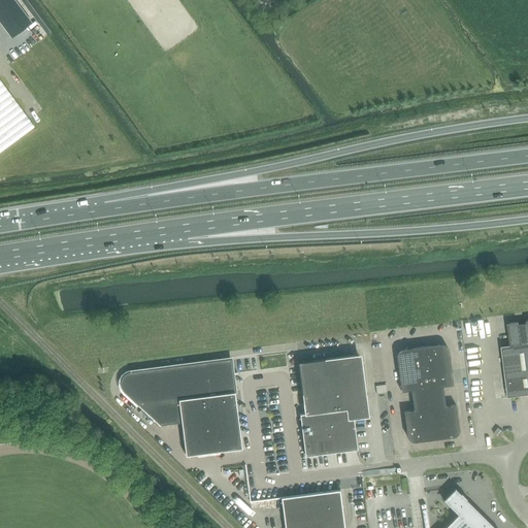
[(0,0),(0,21),(11,37),(19,32),(25,27),(31,22),(14,0),(0,0)]
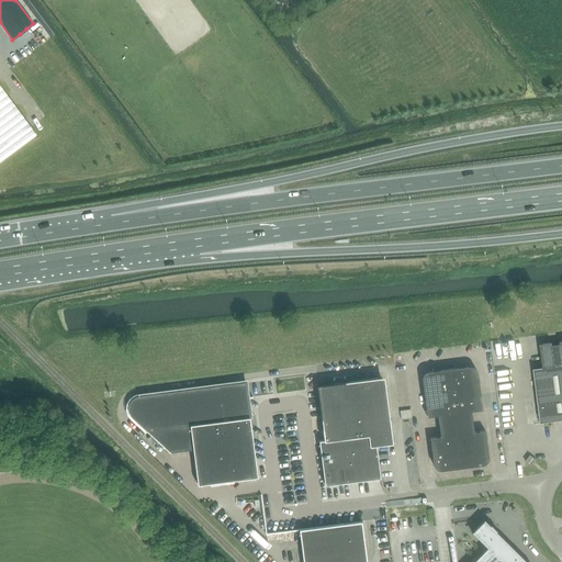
[(0,159),(35,134),(0,86),(0,159)]
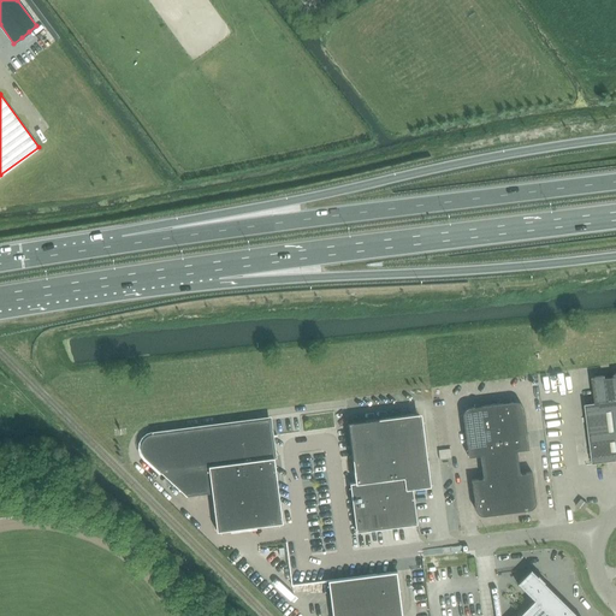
[(615,460),(615,373),(592,377),(596,403),(585,404),(593,463),(615,460)]
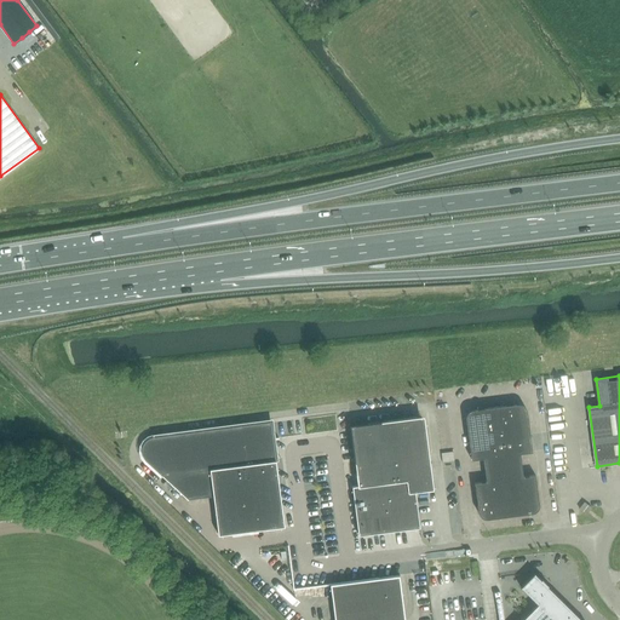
[(517,405),(475,409),(474,411),(471,411),(471,412),(470,412),(469,413),(468,414),(468,415),(468,417),(466,417),(466,419),(466,420),(471,460),(483,459),(487,482),(475,483),(478,511),(478,512),(480,514),(481,515),(482,516),(482,517),(483,517),(484,518),(486,518),(487,518),(488,518),(489,518),(530,514),(532,512),(534,512),(535,511),(537,510),(538,509),(538,507),(539,506),(539,505),(539,504),(539,503),(535,475),(523,477),(521,453),(533,452),(528,413),(527,413),(527,412),(527,411),(527,409),(526,408),(524,407),(523,406),(522,406),(521,405),(518,405),(517,405)]
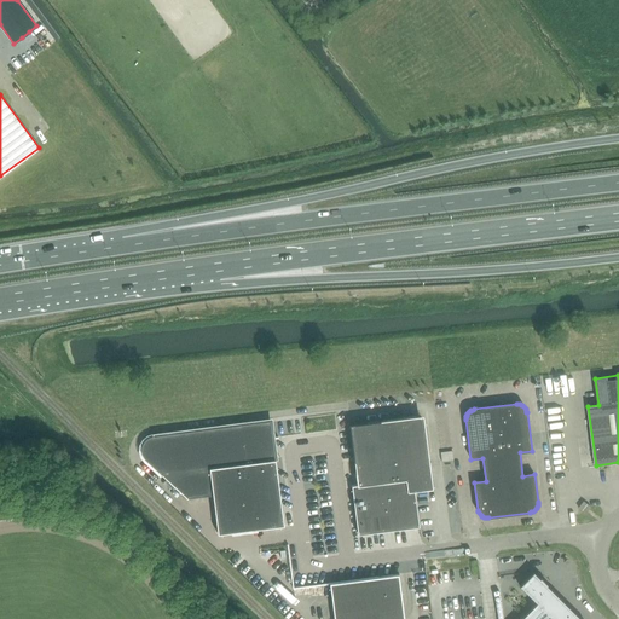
[(415,416),(358,424),(351,433),(358,485),(352,485),(358,534),(420,527),(415,491),(424,490),(432,480),(424,423),(415,416)]
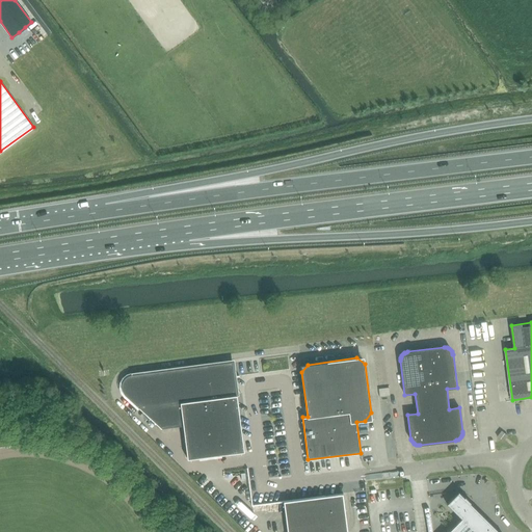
[(125,395),(161,428),(183,426),(188,459),(244,452),(239,411),(243,406),(238,402),(233,362),(131,375),(130,375),(129,376),(127,376),(126,377),(125,378),(124,379),(124,380),(123,381),(122,383),(122,384),(122,386),(122,387),(122,389),(122,390),(123,392),(124,393),(125,394),(125,395)]
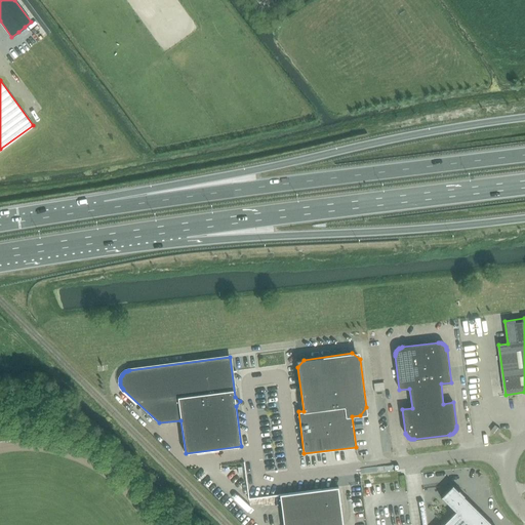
[(385,382),(374,384),(375,392),(385,391),(385,382)]
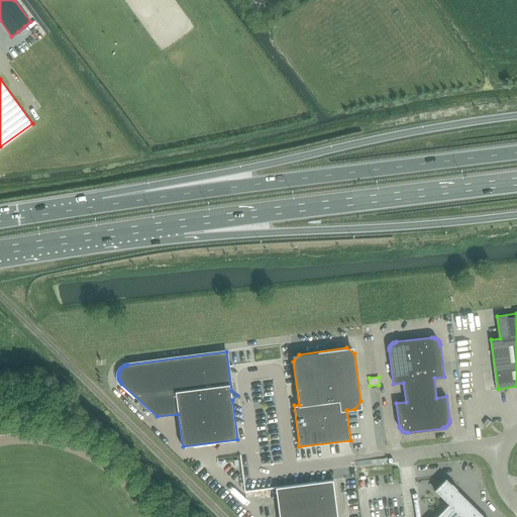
[(488,418),(484,424),(490,428),(494,423),(488,418)]
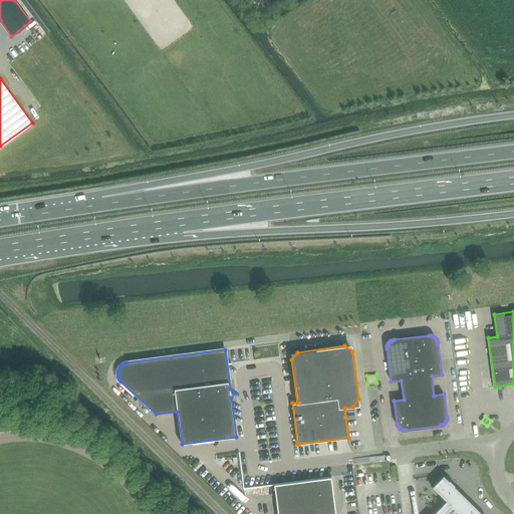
[(482,513),(454,486),(455,485),(454,485),(450,481),(450,480),(449,481),(444,476),(443,475),(443,476),(433,486),(432,486),(432,487),(433,487),(446,501),(433,513),(482,513)]
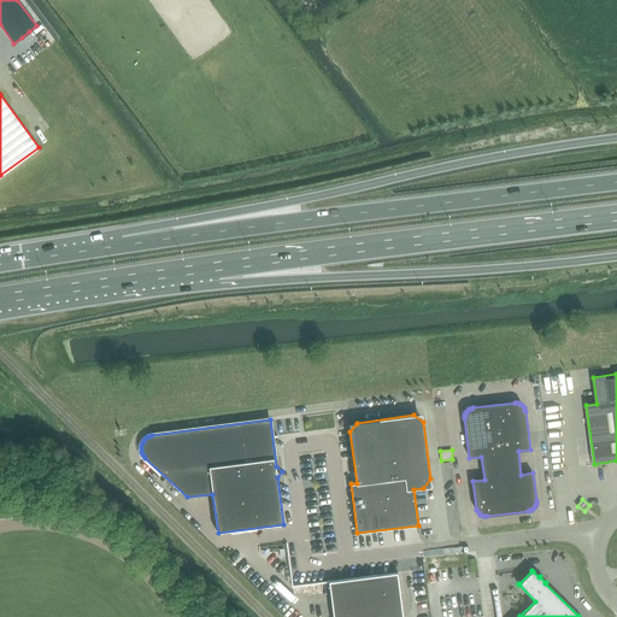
[(398,573),(329,581),(333,616),(383,616),(383,611),(403,609),(398,573)]
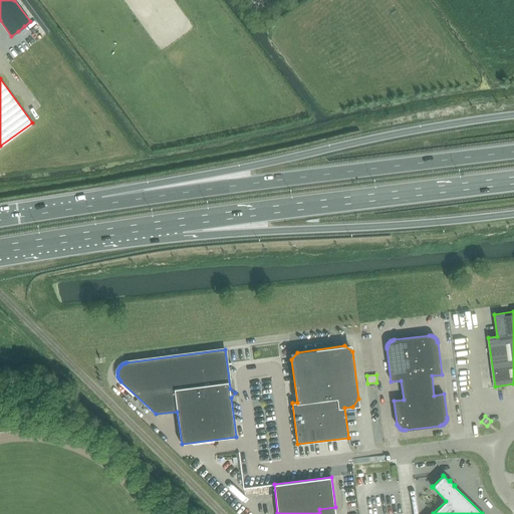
All buildings are outlined.
